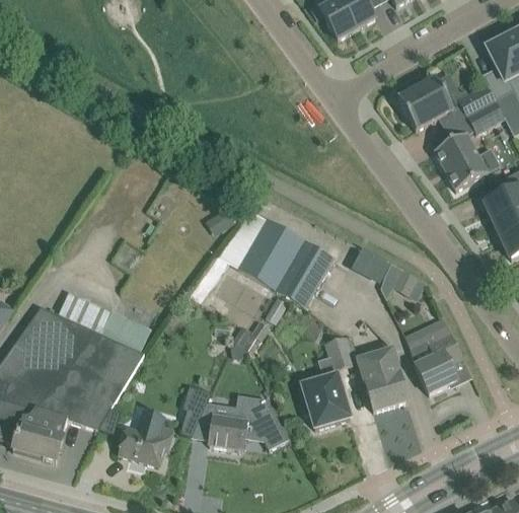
[(339,35),(356,25),(340,0),(330,0),(320,6),(339,35)]
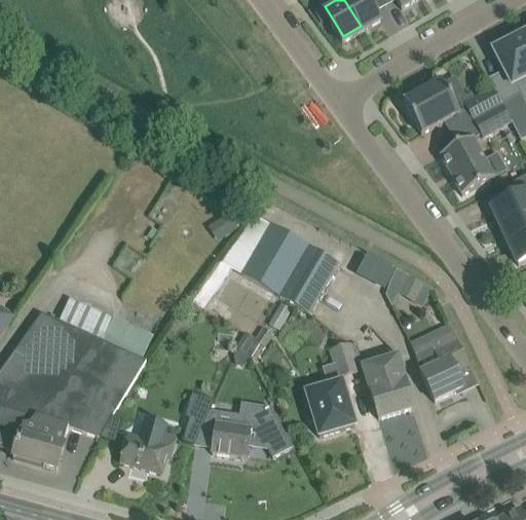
[(361,26),(377,15),(368,0),(344,0),(361,26)]
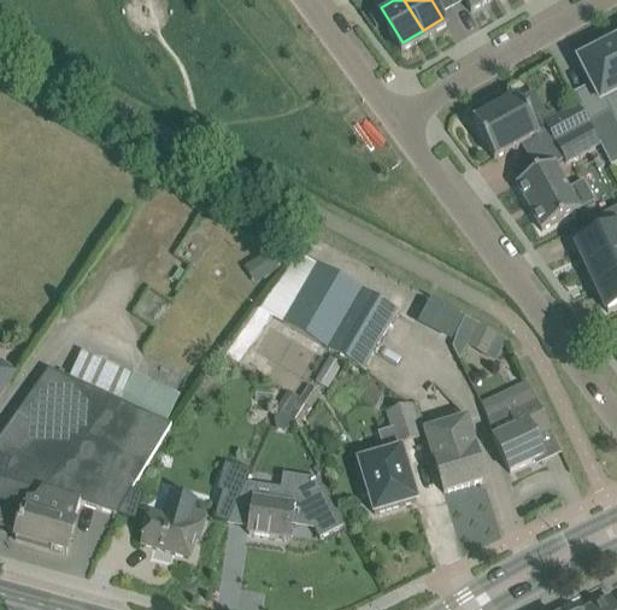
[(377,5),(369,10),(376,23),(385,18),(377,5)]
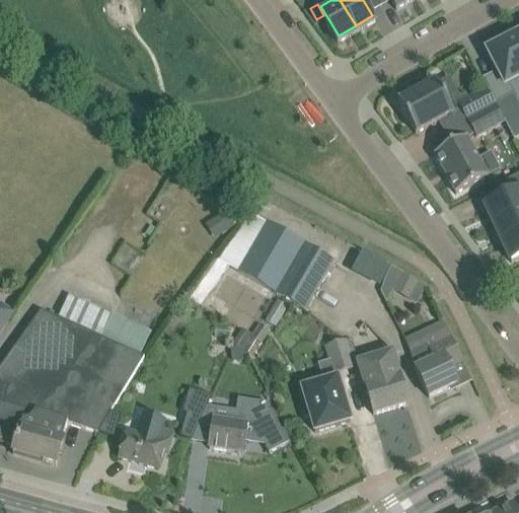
[(504,81),(518,72),(518,41),(514,31),(486,47),(504,81)]
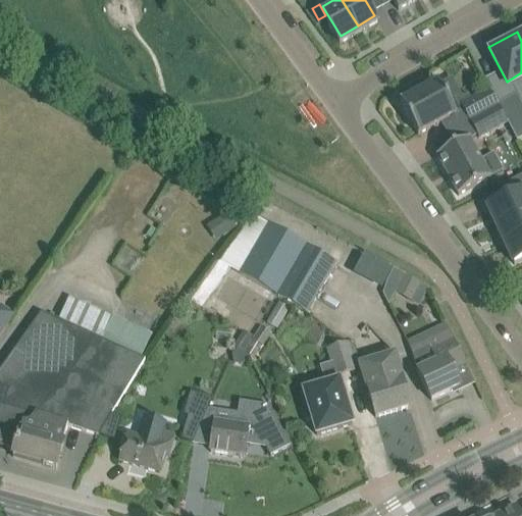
[(438,79),(401,99),(418,131),(456,110),(438,79)]
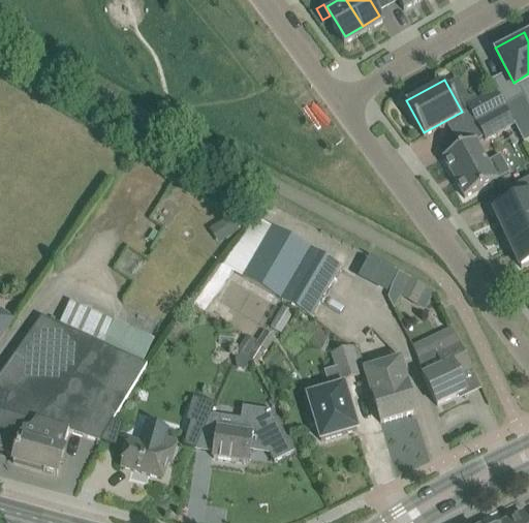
[(467,103),(476,120),(505,103),(504,101),(496,87),(467,103)]
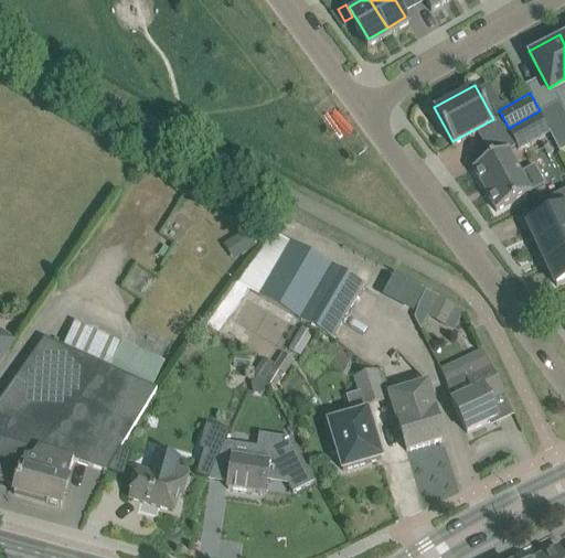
[(540,110),(548,128),(560,147),(564,143),(564,111),(557,98),(539,108),(540,110)]
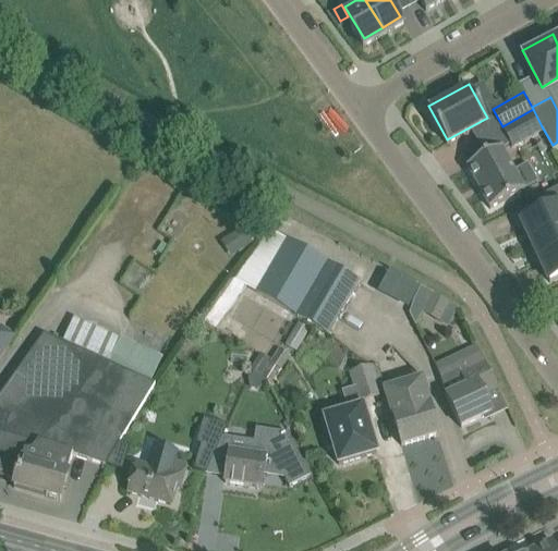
[(533,109),(502,126),(511,143),(542,126),(533,109)]
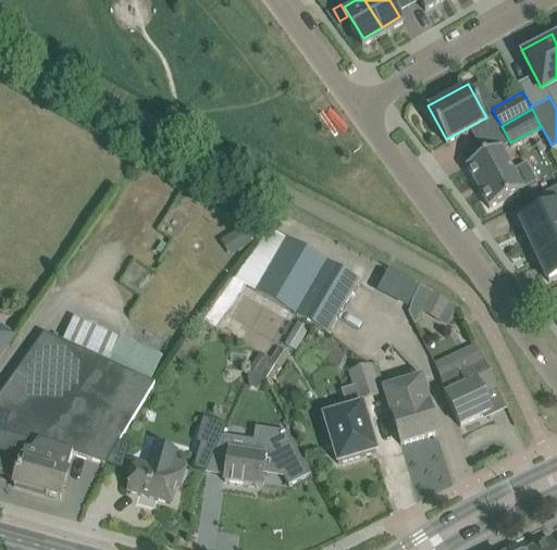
[(489,203),(523,185),(500,142),(466,162),(489,203)]
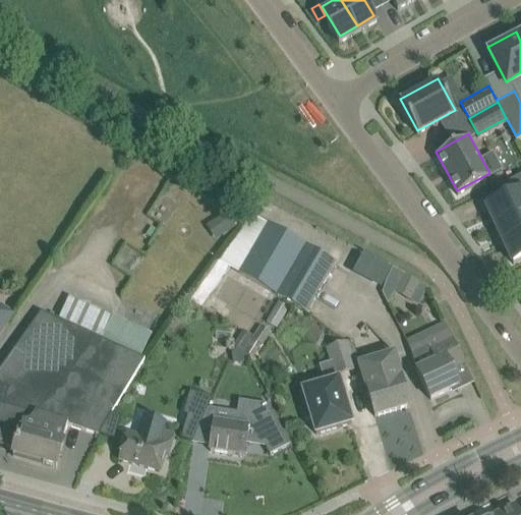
[(520,168),(499,179),(505,190),(485,201),(495,220),(520,207),(520,168)]
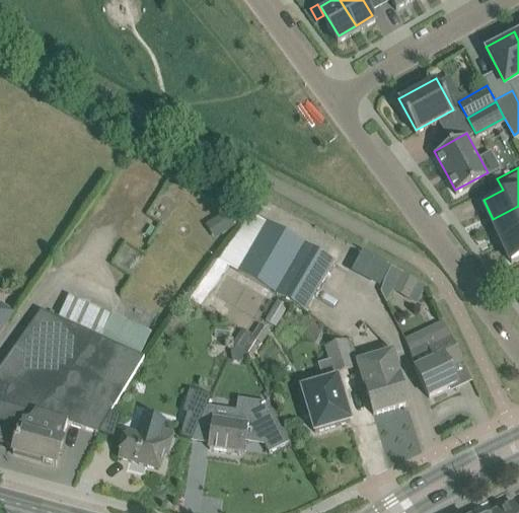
[(215,234),(235,221),(225,206),(206,219),(215,234)]
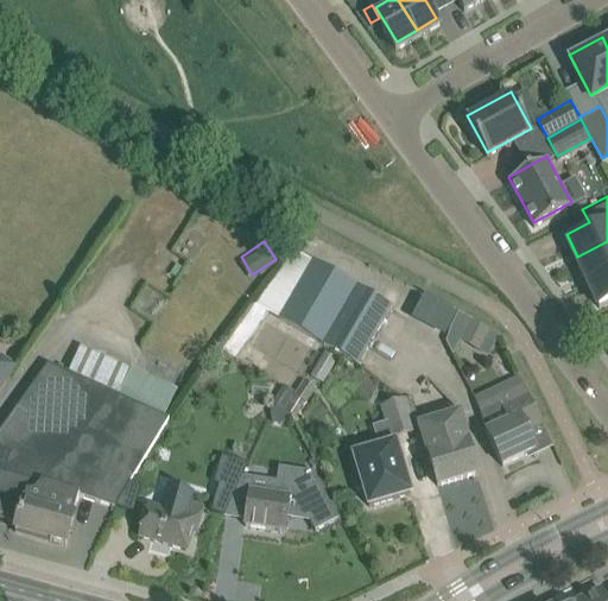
[(607,269),(607,241),(577,257),(588,279),(607,269)]
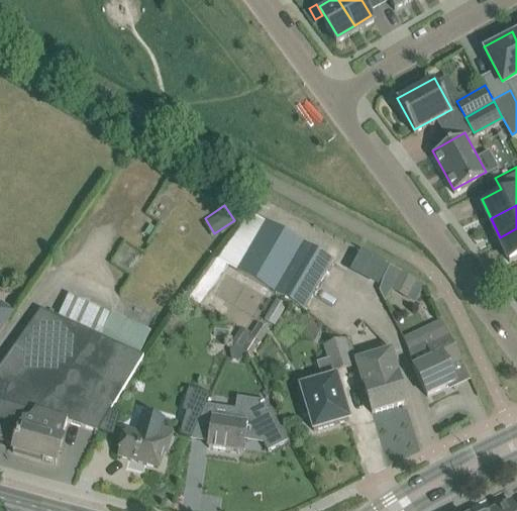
[(265,219),(237,266),(273,287),(300,239),(265,219)]
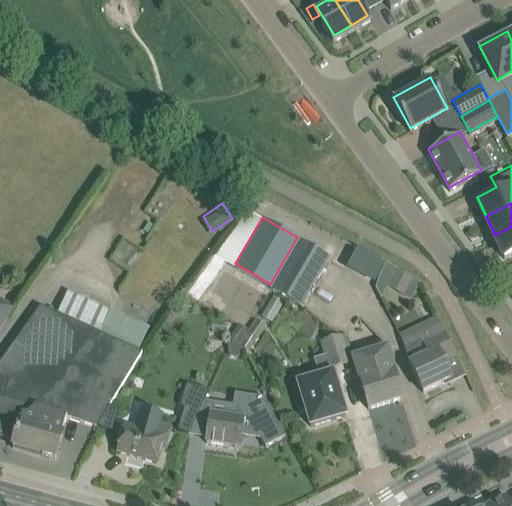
[(511,250),(511,226),(495,235),(504,254),(511,250)]
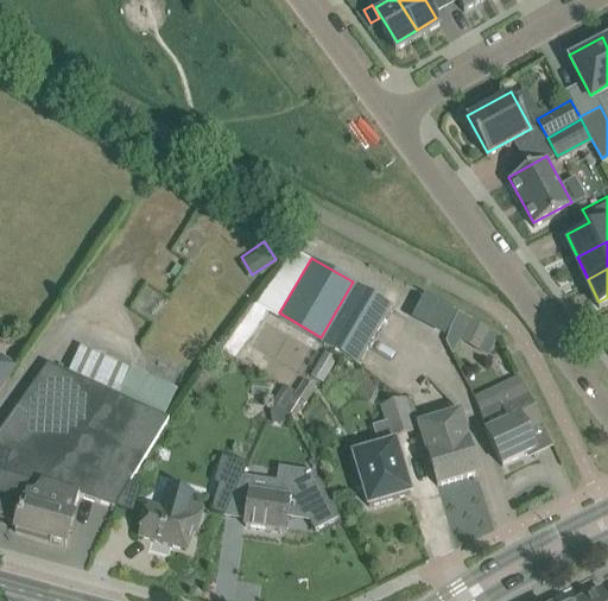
[(147,277),(133,297),(157,312),(170,292),(147,277)]
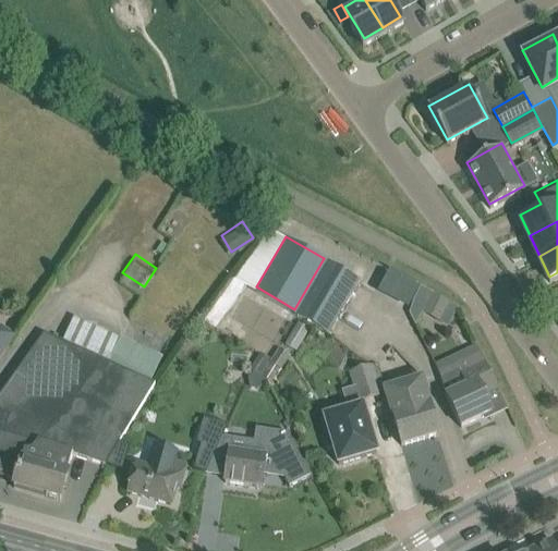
[(294,309),(290,317),(290,318),(295,309),(327,328),(356,278),(324,258),(294,309)]
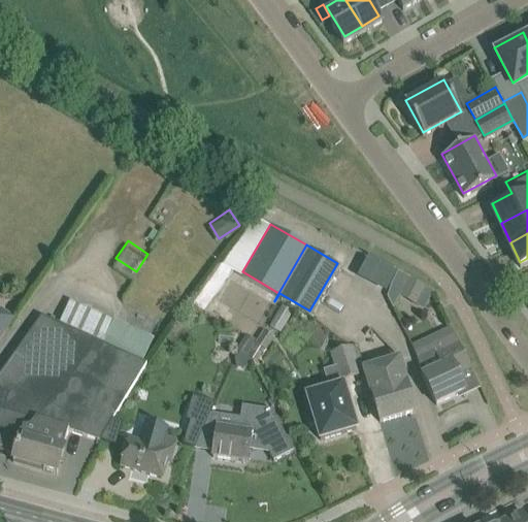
[(417,302),(419,299),(426,302),(434,288),(408,274),(398,292),(417,302)]
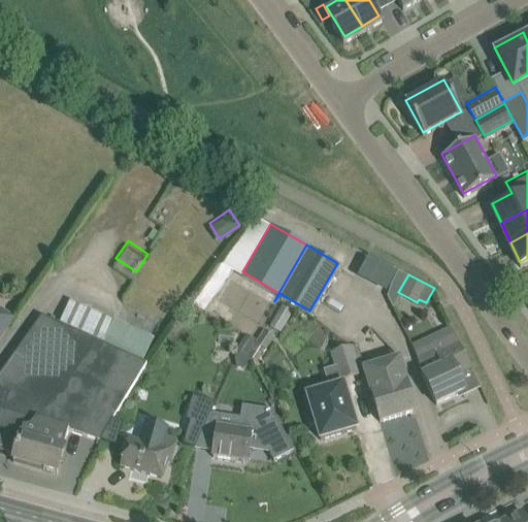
[(41,312),(0,368),(0,443),(13,448),(15,448),(12,458),(14,458),(14,457),(43,465),(43,466),(56,470),(68,426),(99,436),(100,435),(111,416),(112,414),(125,394),(146,359),(142,357),(153,334),(108,314),(69,296),(59,320),(41,312)]
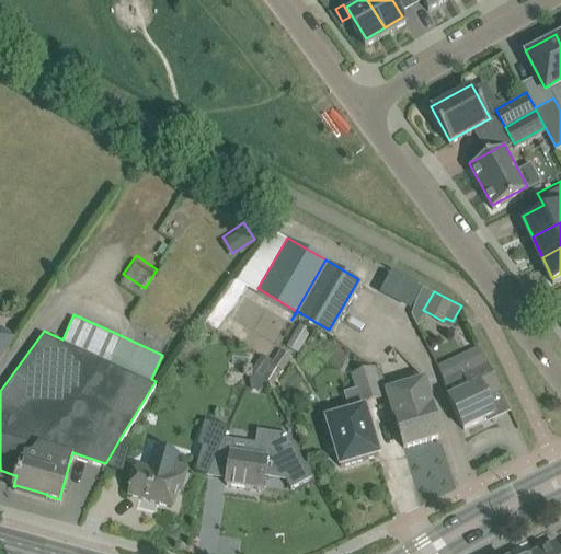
[(0,349),(12,333),(0,324),(0,349)]
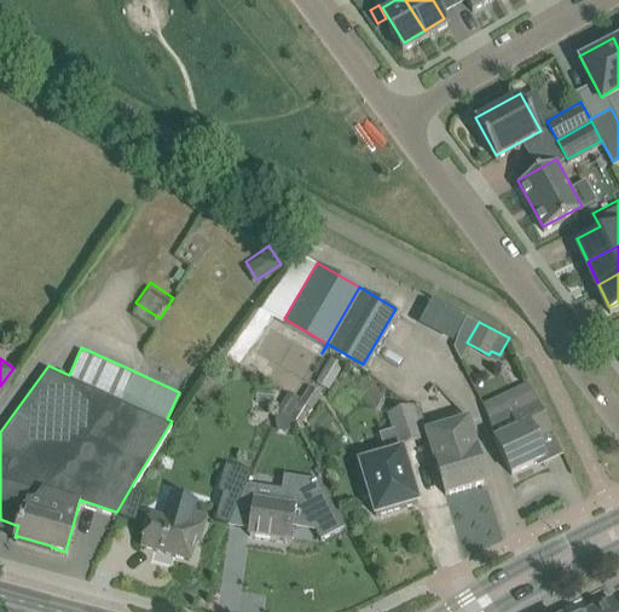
[(528,379),(484,400),(486,416),(496,434),(495,436),(510,469),(545,452),(534,429),(549,422),(536,393),(528,379)]
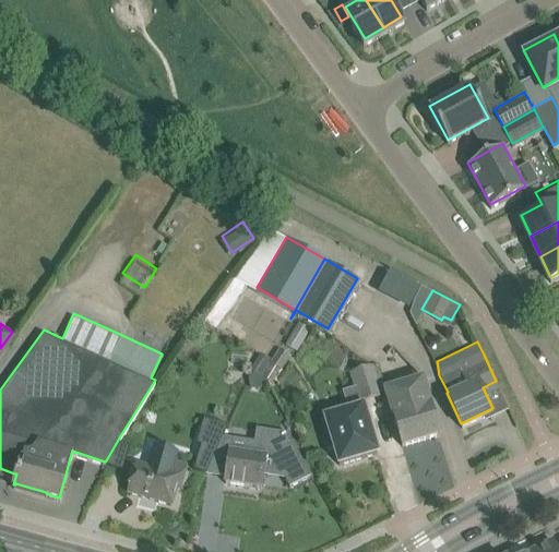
[(330,428),(324,430),(329,444),(334,442),(339,460),(377,448),(370,428),(368,420),(363,403),(361,398),(382,392),(373,364),(371,362),(352,369),(356,384),(344,388),(349,407),(347,408),(325,414),(330,428)]
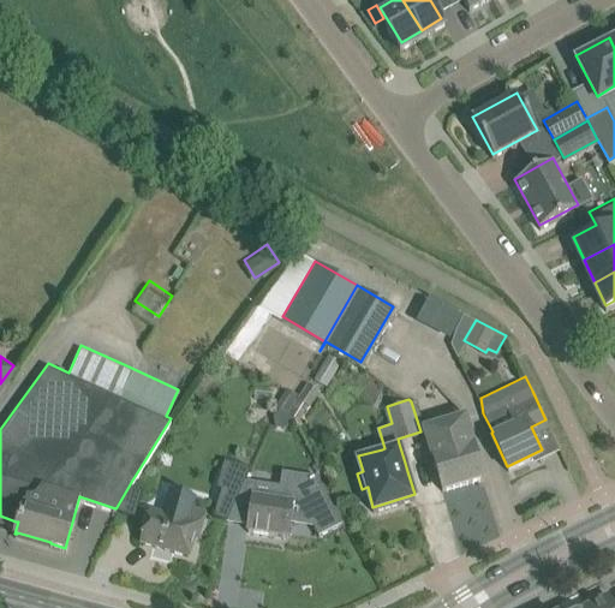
[(442,486),(483,474),(465,413),(424,425),(431,453),(442,486)]
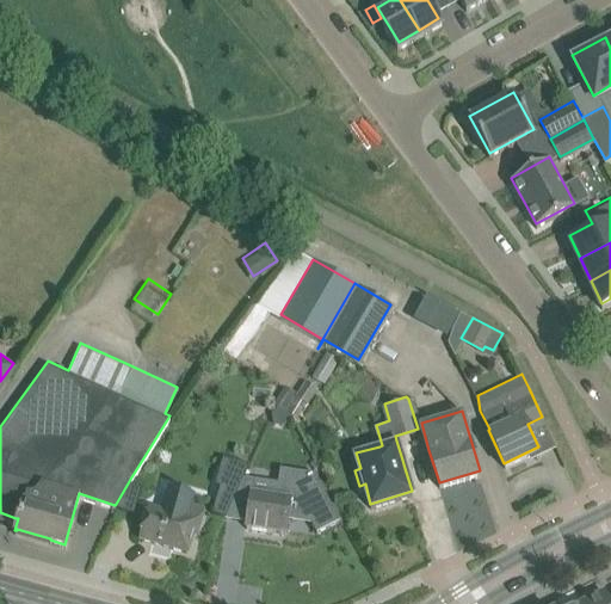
[(248,499),(245,523),(285,529),(290,494),(300,497),(310,518),(315,527),(338,515),(314,467),(313,467),(297,464),(294,464),(279,462),(278,472),(275,493),(251,490),(248,499)]
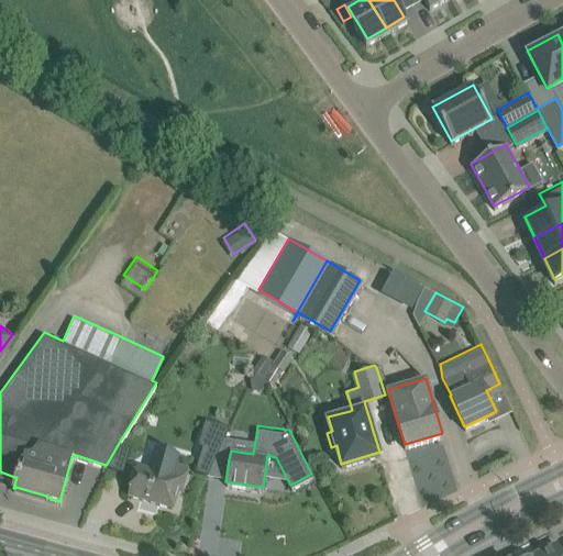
[(119,443),(107,464),(122,468),(129,443),(120,441),(119,443)]
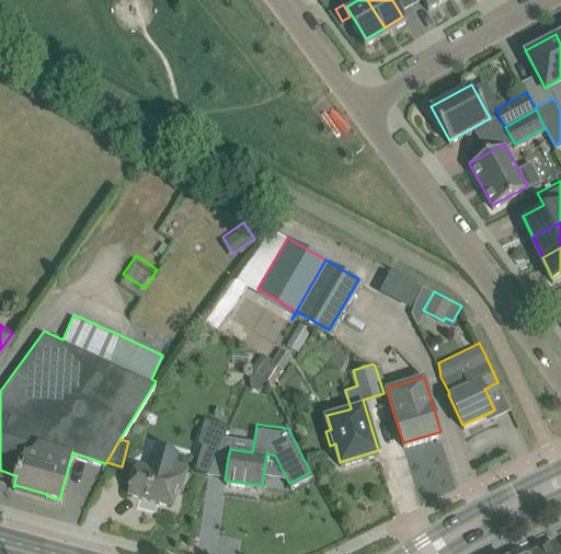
[(207,469),(218,446),(202,440),(195,465),(207,469)]
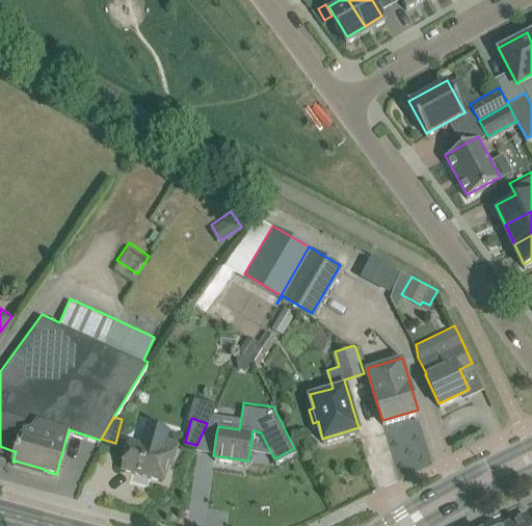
[(127,446),(121,466),(163,477),(167,461),(171,462),(178,439),(166,436),(169,426),(145,419),(140,441),(129,438),(127,446)]
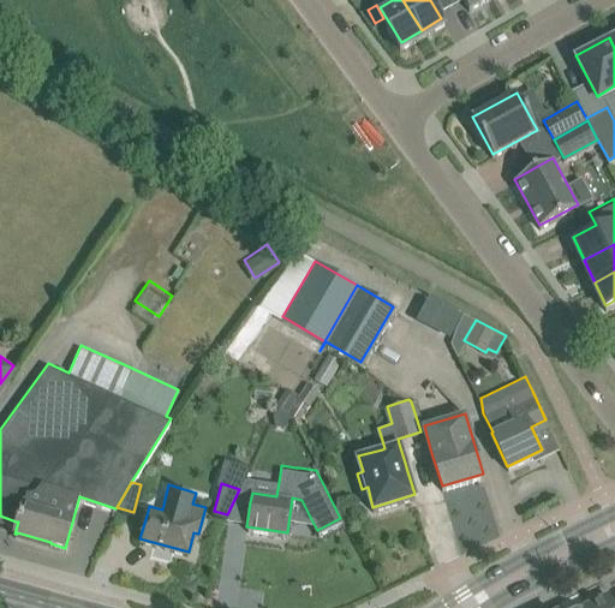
[(614,607),(614,601),(614,602),(608,591),(573,607),(614,607)]
